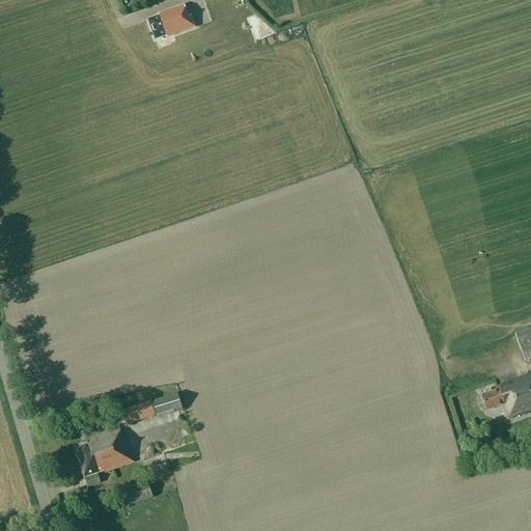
[(157,17),(146,21),(154,40),(164,36),(165,38),(194,28),(188,12),(187,12),(184,5),(157,15),(157,17)]
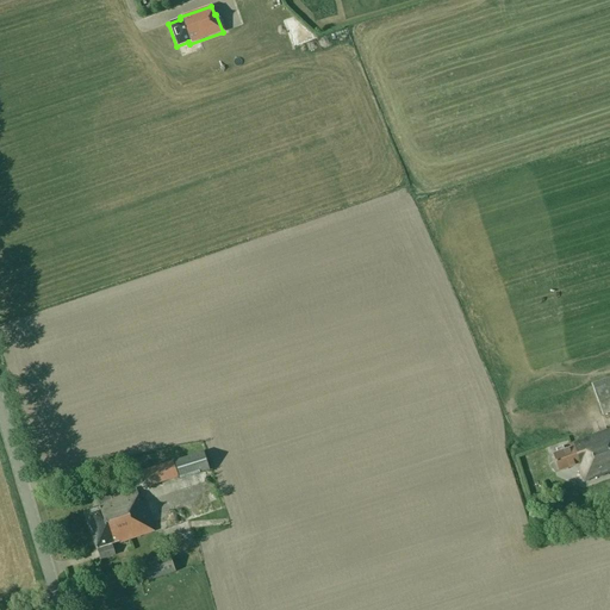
[(157,24),(167,22),(165,11),(155,13),(157,24)]
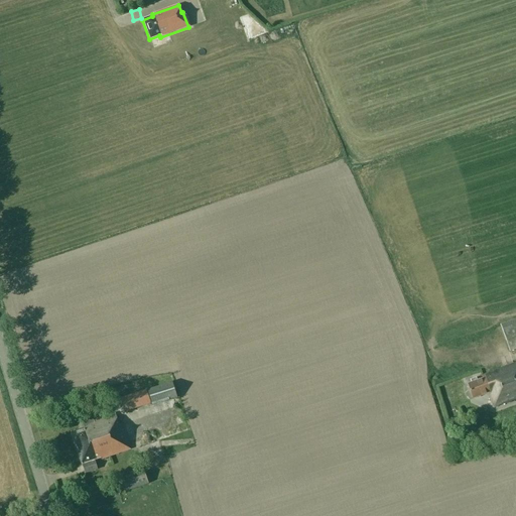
[(156,62),(146,67),(150,78),(160,75),(156,62)]
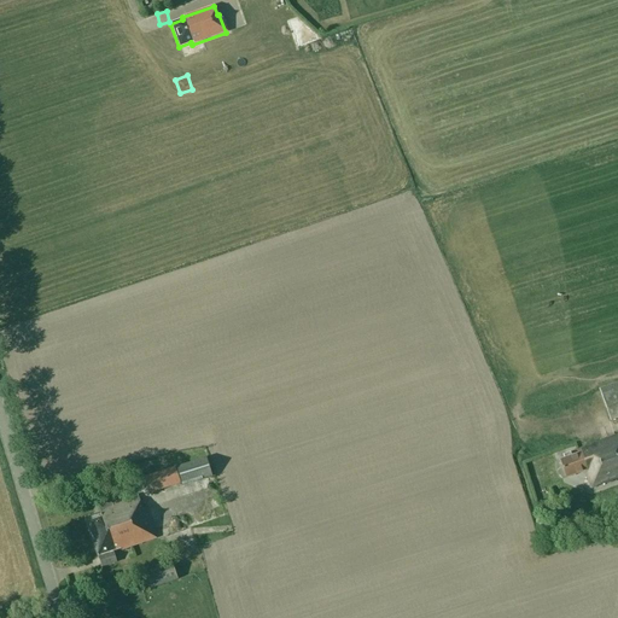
[(617,382),(599,389),(610,421),(617,419),(617,382)]
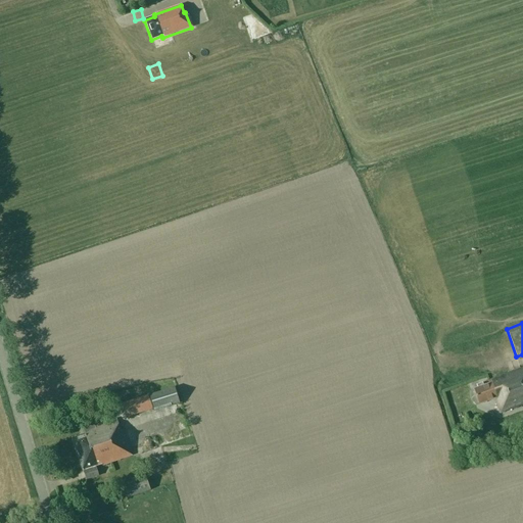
[(500,414),(522,405),(522,368),(487,381),(488,383),(473,389),(479,405),(494,399),(500,414)]
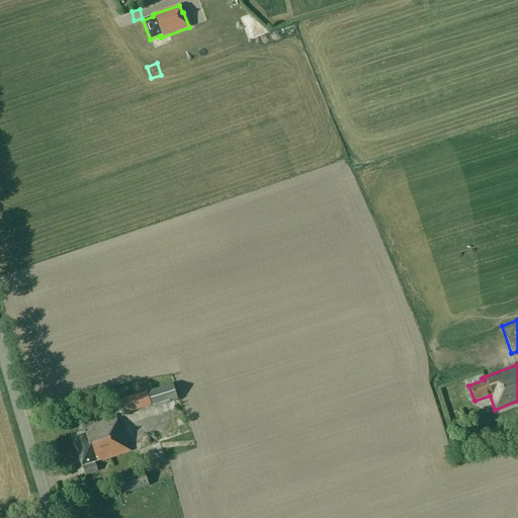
[(174,384),(149,393),(154,408),(179,401),(174,384)]
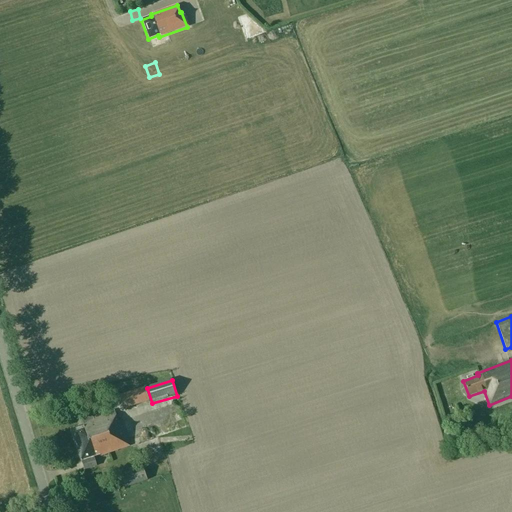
[(146,388),(144,389),(121,396),(125,408),(149,401),(146,388)]
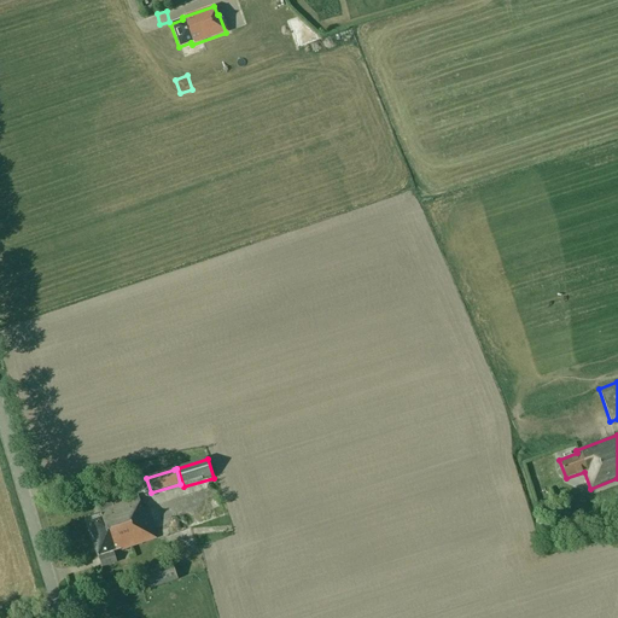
[(114,553),(156,540),(146,509),(144,509),(139,495),(114,503),(112,502),(99,507),(101,514),(86,519),(98,559),(99,558),(101,567),(116,563),(114,553)]
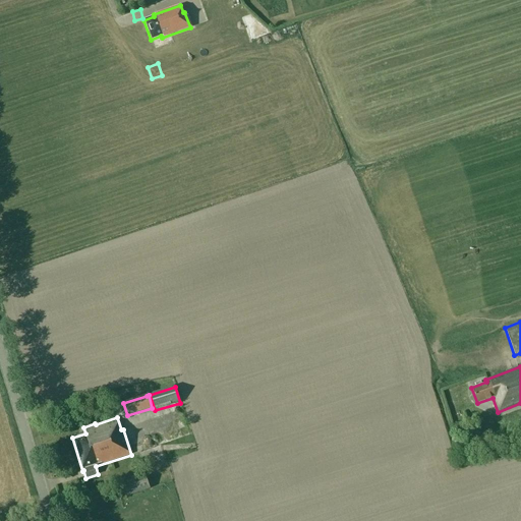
[(150,488),(147,478),(145,472),(120,481),(125,497),(150,488)]
